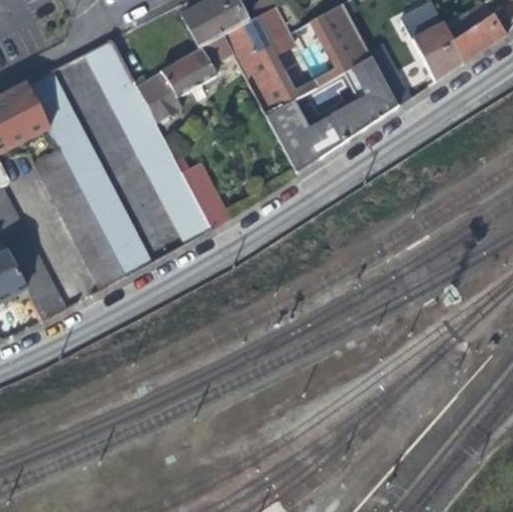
[(182,12),(203,48),(224,36),(223,35),(247,22),(234,0),(207,0),(196,6),(182,12)]
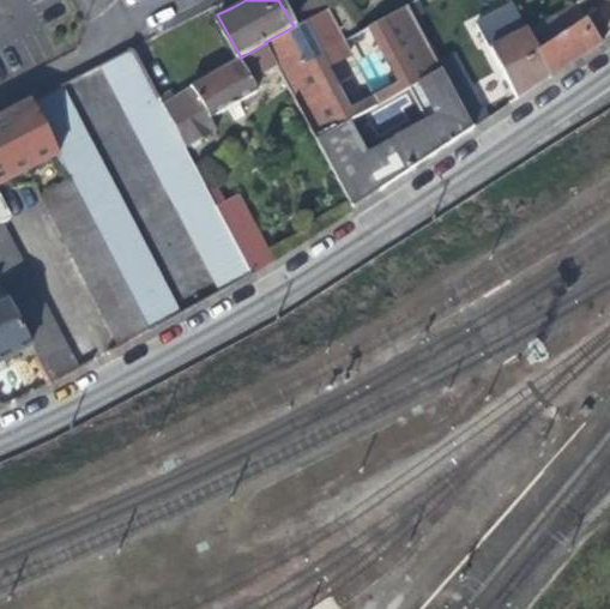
[(290,0),(302,20),(320,11),(313,0),(290,0)]
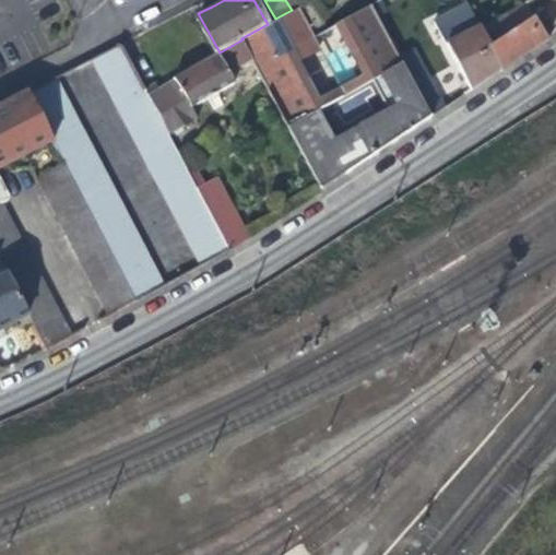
[(312,2),(311,0),(285,0),(292,10),(299,6),(300,9),(312,2)]
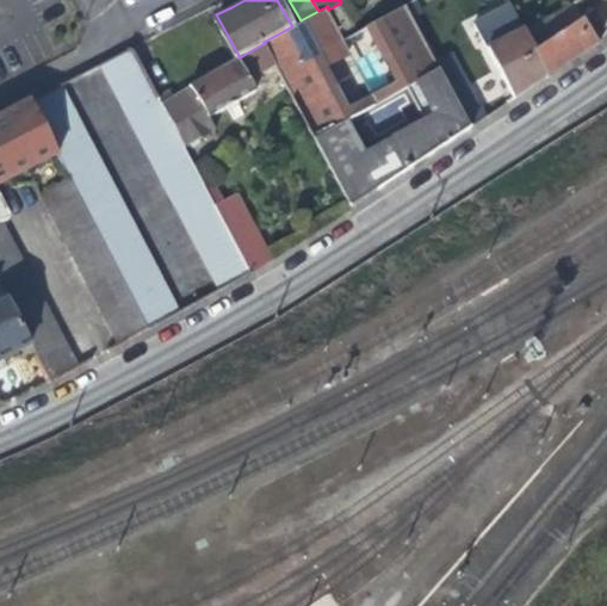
[(519,92),(545,74),(522,30),(508,2),(474,22),(512,97),(519,92)]
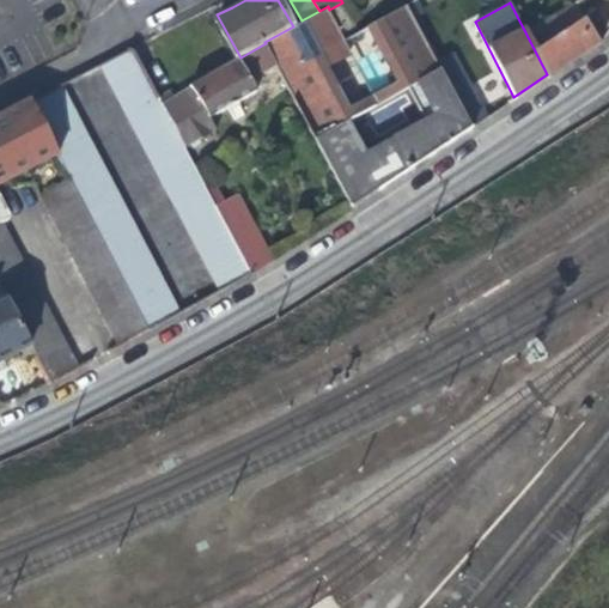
[(579,2),(524,30),(547,74),(573,58),(600,40),(579,2)]
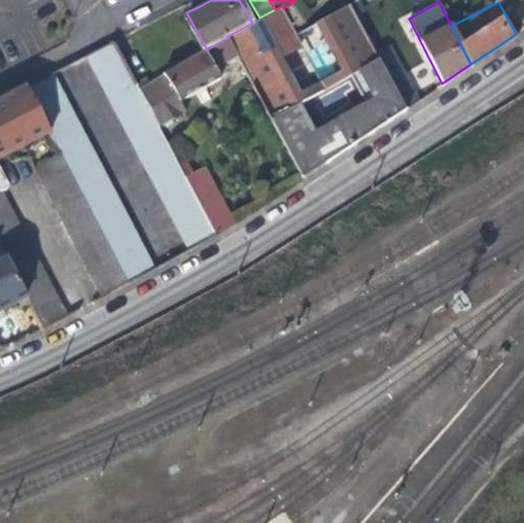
[(259,18),(252,23),(228,36),(229,37),(240,59),(302,177),(318,166),(344,148),(390,117),(404,109),(375,54),(349,5),(297,34),(283,8),(282,5),(275,9),(259,18)]
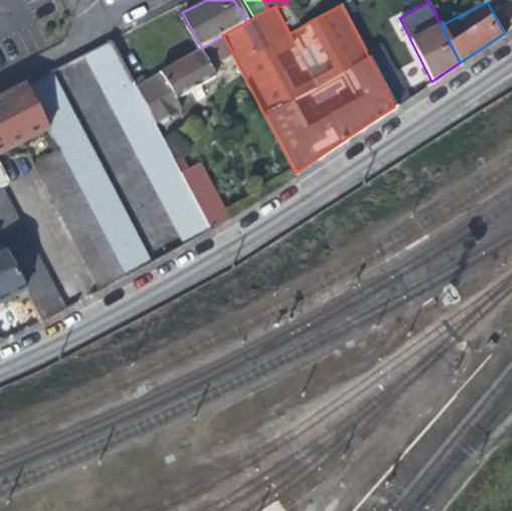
[(212,68),(234,57),(223,36),(202,48),(161,70),(137,83),(155,119),(179,105),(176,99),(187,93),(216,77),(212,68)]
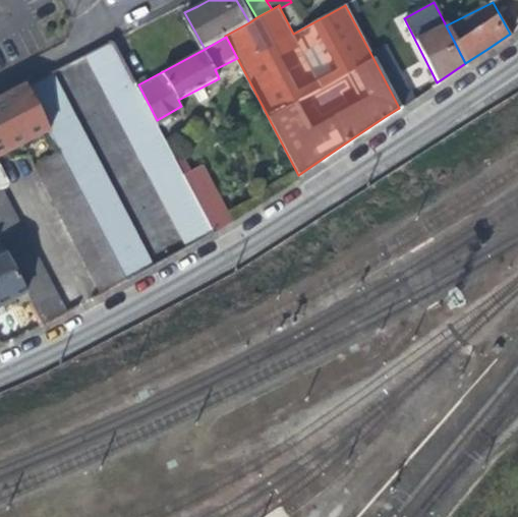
[(82,55),(184,247),(215,230),(199,202),(159,124),(157,120),(138,84),(114,39),(82,55)]
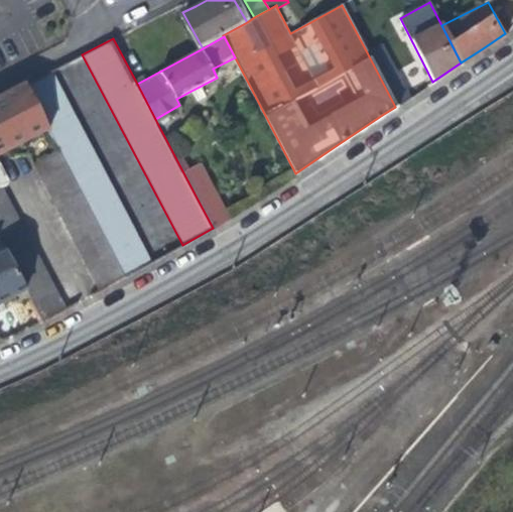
[(381,45),(367,52),(395,107),(408,98),(381,45)]
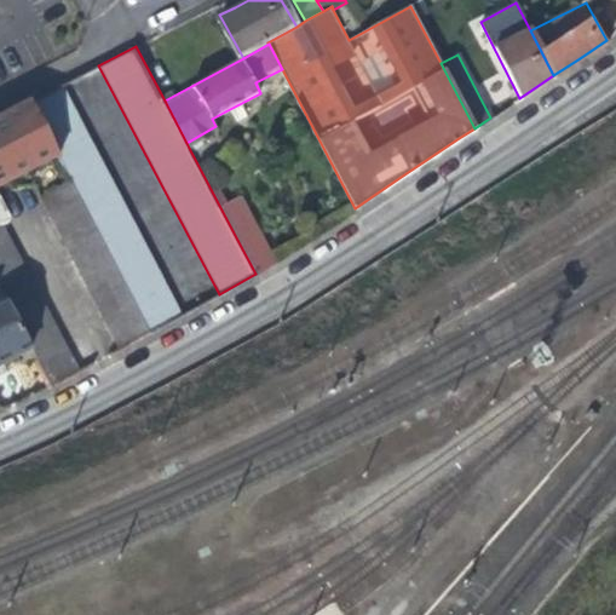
[(62,84),(32,99),(73,180),(151,332),(183,314),(62,84)]
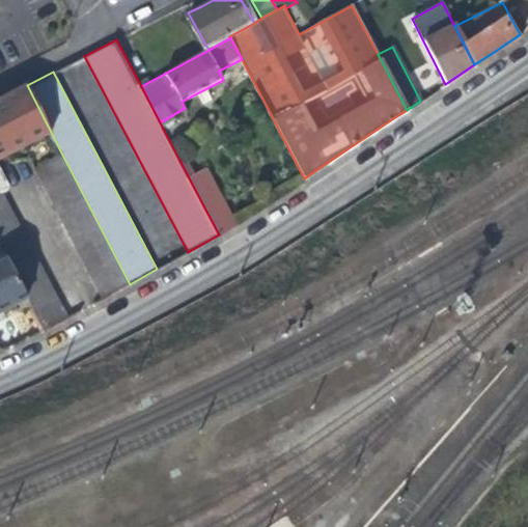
[(0,157),(44,136),(50,148),(55,159),(62,155),(27,85),(0,99),(0,157)]
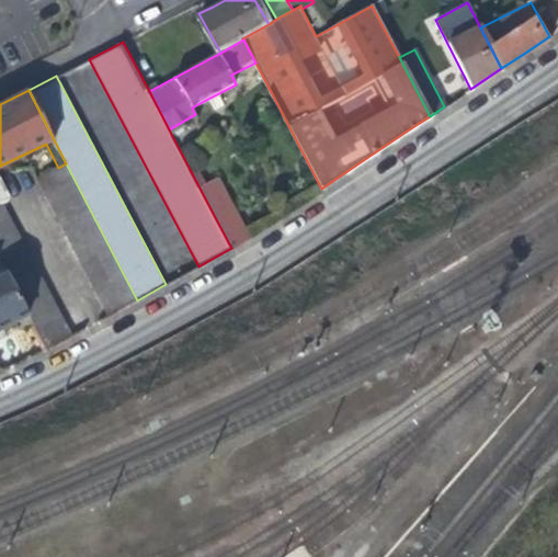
[(197,180),(207,177),(196,140),(185,144),(197,180)]
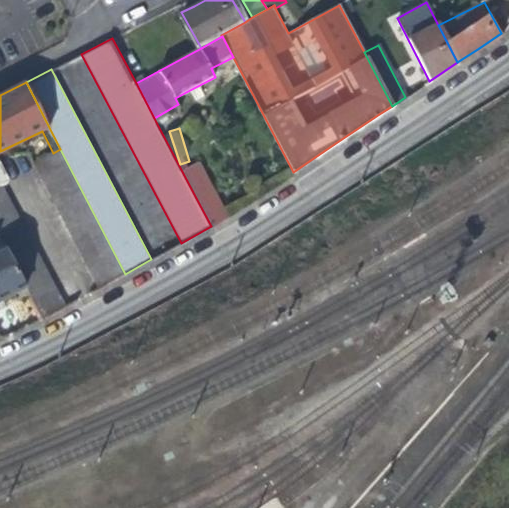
[(30,153),(34,162),(53,153),(48,143),(30,153)]
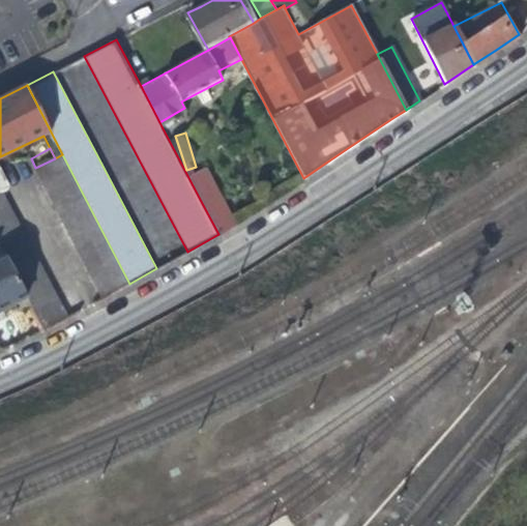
[(35,168),(104,297),(129,284),(62,154),(55,158),(35,168)]
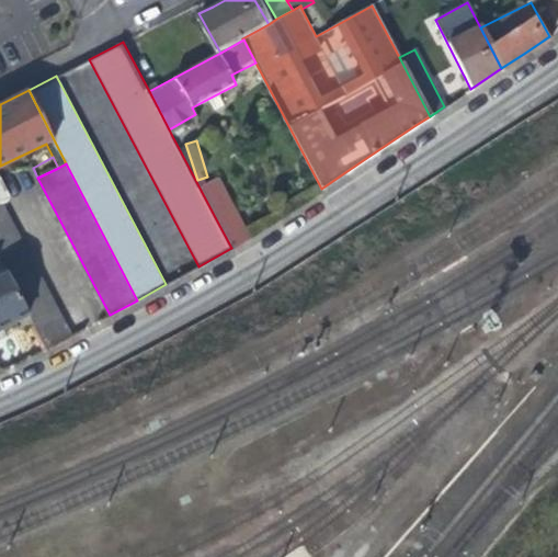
[(36,268),(0,200),(0,258),(30,315),(47,348),(72,334),(36,268)]
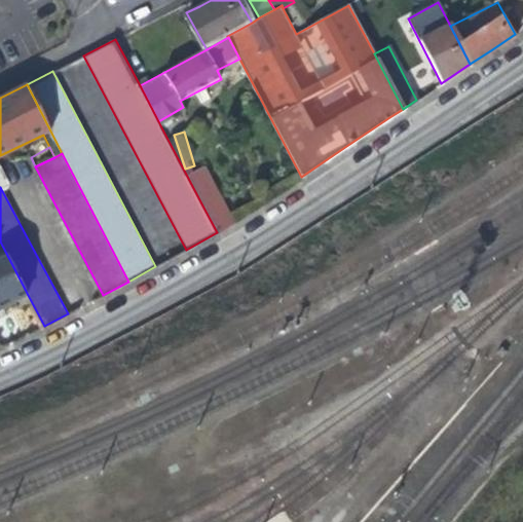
[(221,193),(201,203),(217,232),(235,221),(221,193)]
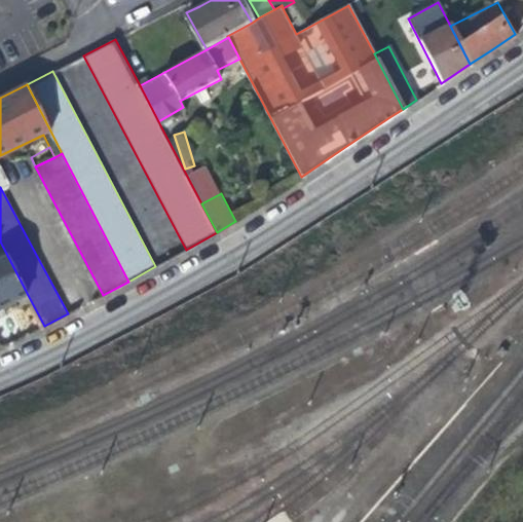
[(0,308),(28,295),(0,241),(0,308)]
